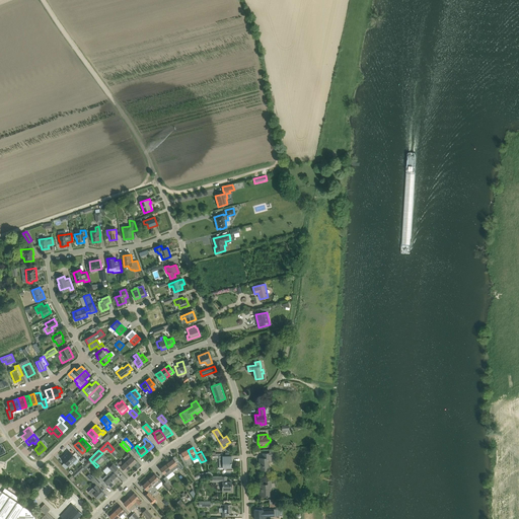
[(188,450),(181,452),(184,459),(182,460),(186,466),(192,463),(189,459),(192,458),(188,450)]
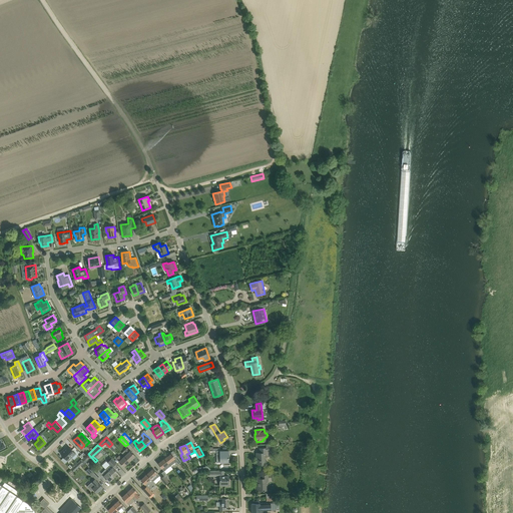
[(68,446),(64,449),(72,457),(75,454),(68,446)]
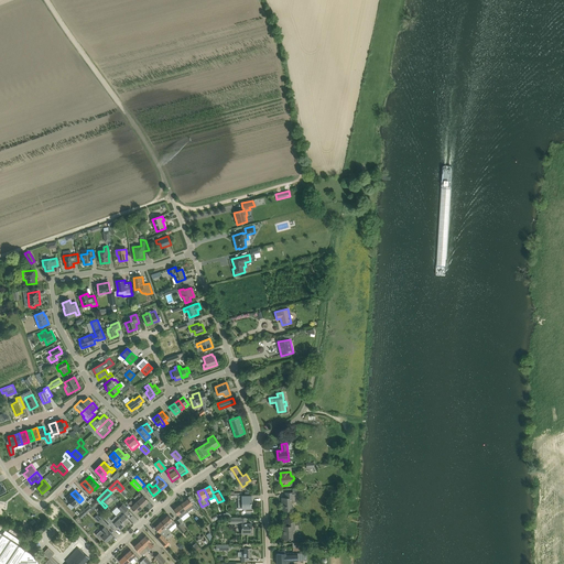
[(140,498),(137,501),(142,507),(149,501),(143,496),(142,496),(139,492),(137,495),(140,498)]
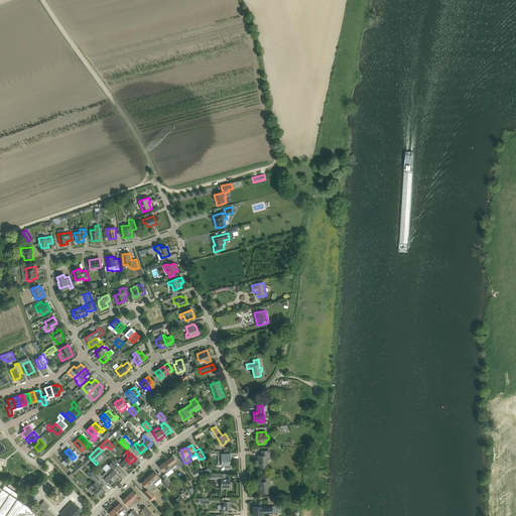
[(261,456),(258,456),(258,468),(267,467),(266,460),(266,456),(273,455),(273,453),(272,453),(271,452),(268,452),(268,450),(261,450),(261,456)]
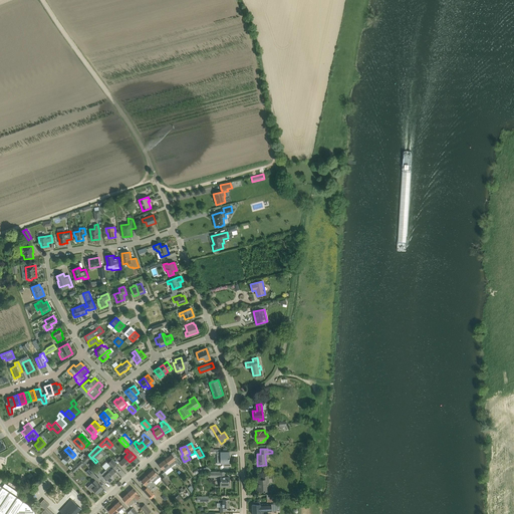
[(64,450),(60,454),(68,462),(72,458),(64,450)]
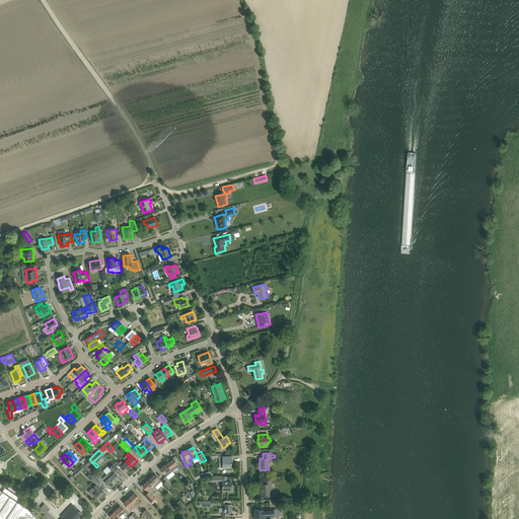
[(222,456),(219,456),(219,458),(219,464),(223,463),(223,466),(226,466),(226,468),(231,468),(231,456),(222,456)]
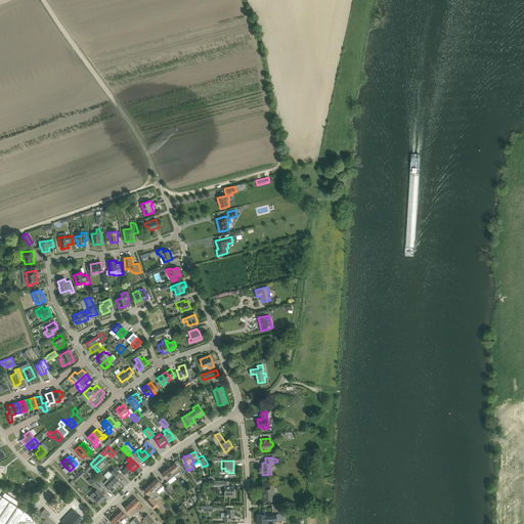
[(179,468),(175,463),(168,468),(174,476),(179,472),(182,475),(186,472),(181,466),(179,468)]
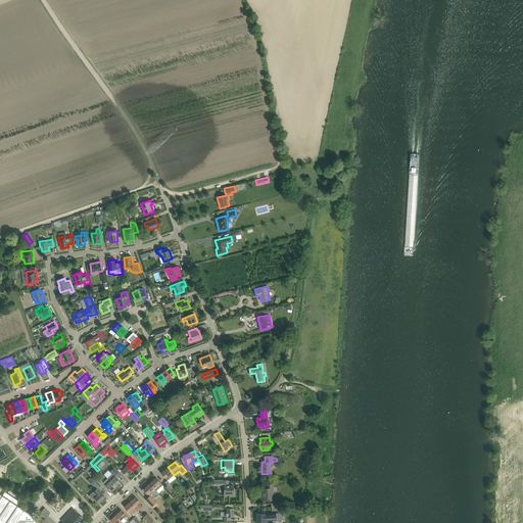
[(132,470),(127,465),(125,467),(122,464),(119,467),(122,470),(127,476),(132,470)]
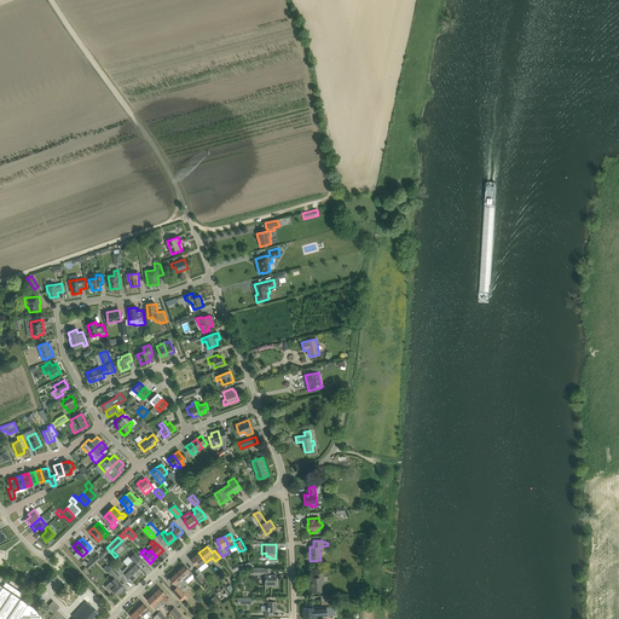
[(127,566),(137,576),(142,571),(136,563),(140,559),(136,553),(131,557),(129,559),(133,561),(127,566)]
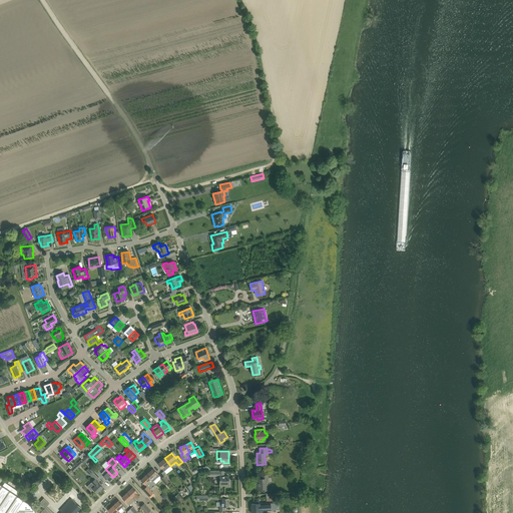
[(170,466),(164,458),(158,464),(164,471),(166,469),(170,466)]
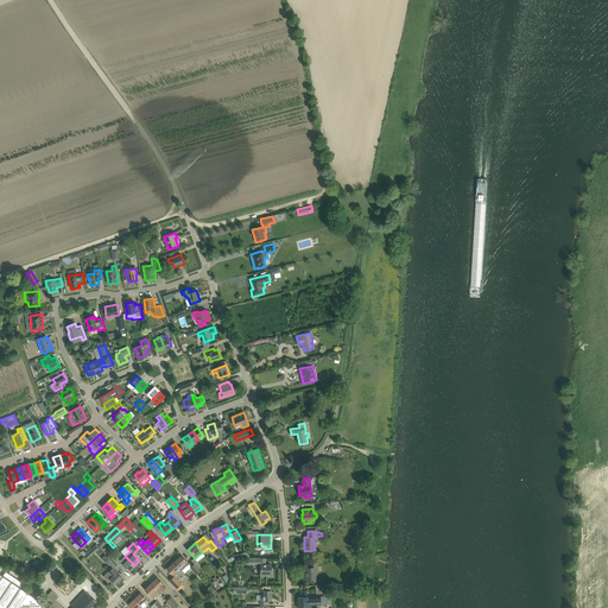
[(82,559),(84,562),(99,549),(96,546),(82,559)]
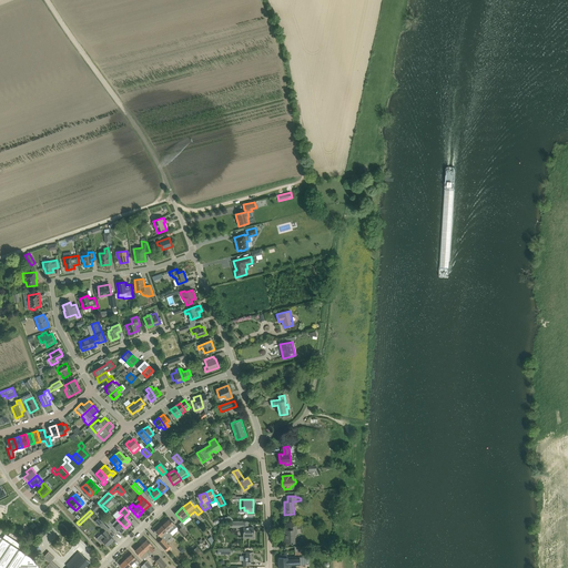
[(101,519),(100,520),(103,523),(109,529),(113,534),(118,530),(120,533),(125,528),(117,519),(112,524),(107,518),(104,521),(101,519)]
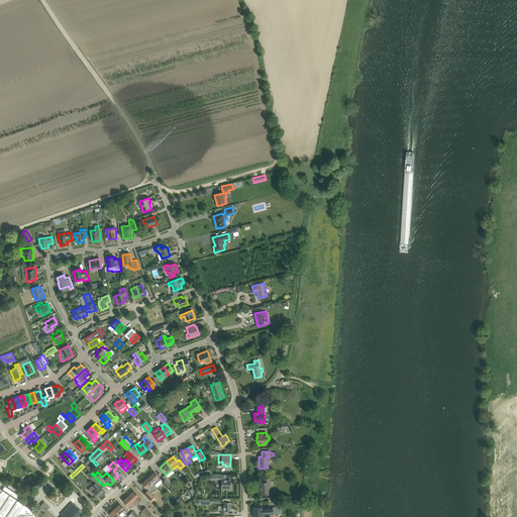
[(154,472),(147,478),(152,483),(154,485),(161,479),(154,472)]
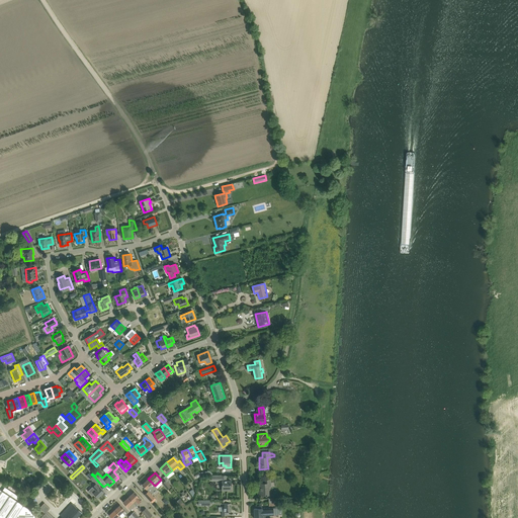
[(225,491),(231,491),(231,481),(227,481),(227,476),(211,476),(211,481),(217,481),(217,480),(224,479),(224,482),(222,482),(222,489),(225,489),(225,491)]
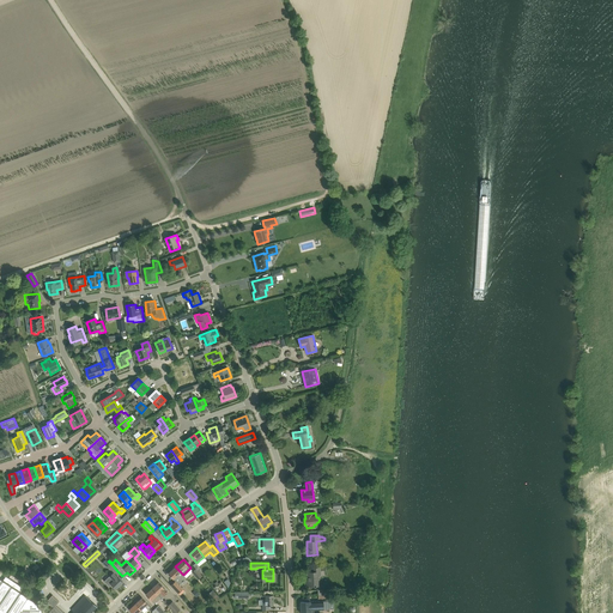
[(117,571),(111,564),(108,568),(113,572),(104,581),(109,587),(111,584),(116,589),(122,582),(117,577),(115,575),(117,571)]
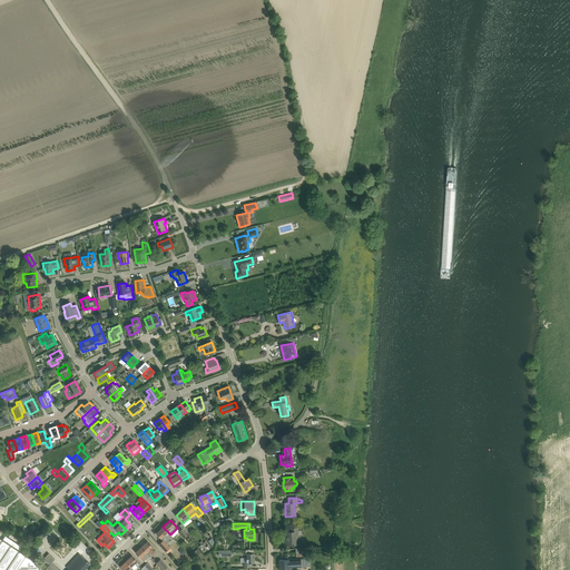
[(168,532),(163,527),(156,533),(163,540),(166,543),(173,538),(170,534),(168,532)]
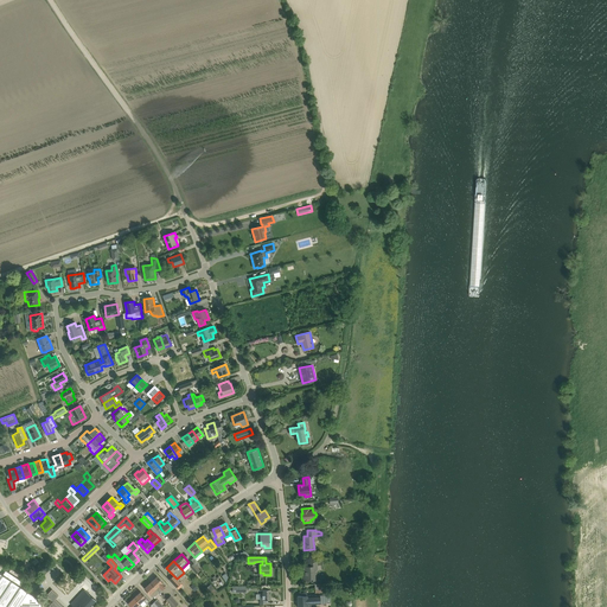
[(310,562),(310,567),(305,567),(305,580),(312,580),(315,580),(314,567),(317,567),(317,562),(310,562)]
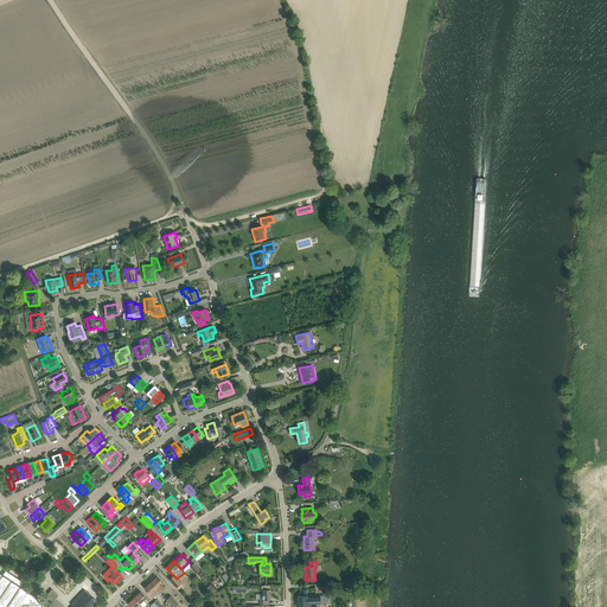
[(200,570),(193,563),(190,566),(196,574),(197,573),(198,574),(202,572),(200,570)]
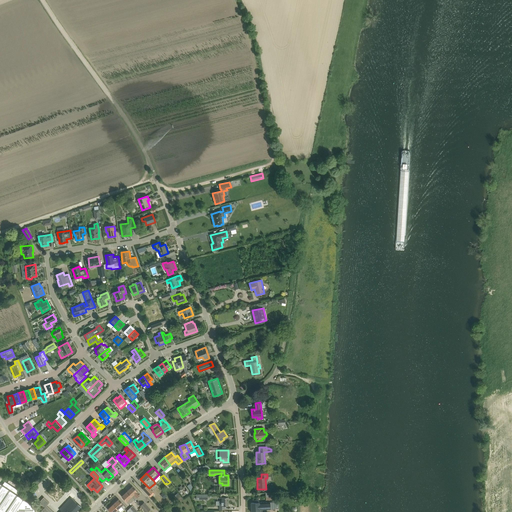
[(14,511),(23,499),(17,495),(19,491),(7,483),(5,481),(2,485),(2,484),(0,483),(0,511),(14,511)]
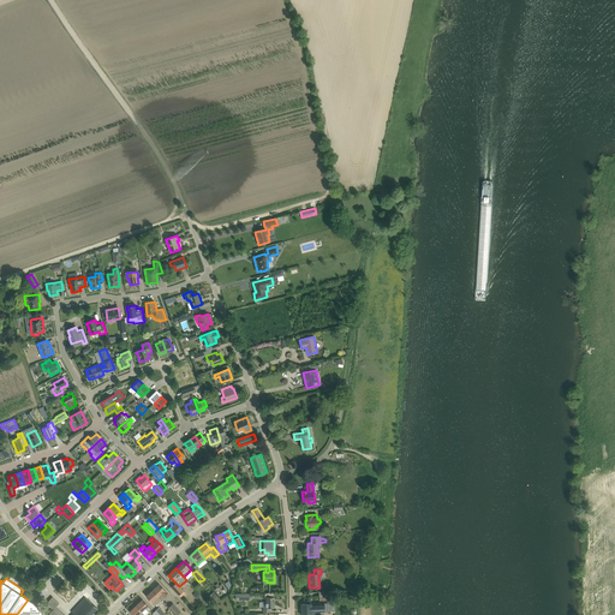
[(175,583),(172,587),(179,595),(183,591),(179,586),(175,583)]
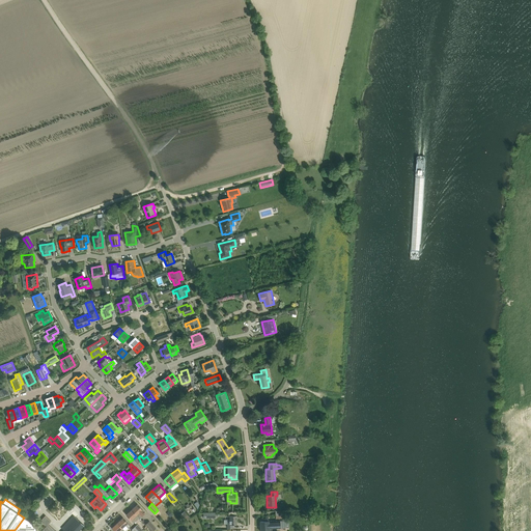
[(138,504),(132,509),(139,518),(142,514),(145,512),(138,504)]
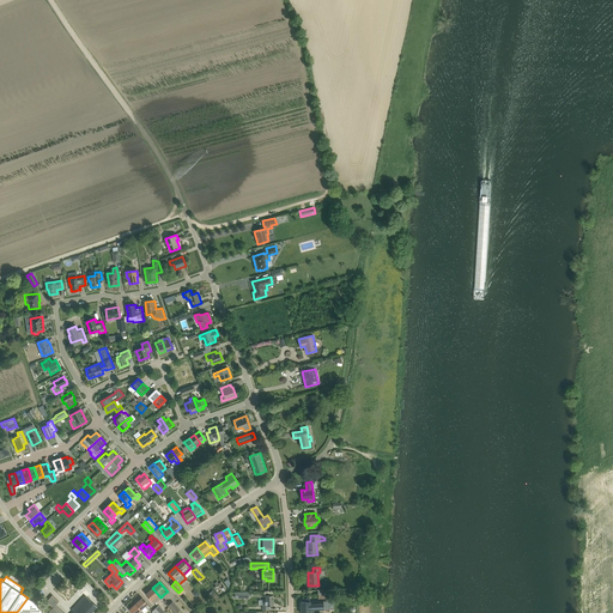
[(162,598),(161,598),(152,588),(146,594),(151,600),(152,600),(155,604),(162,598)]
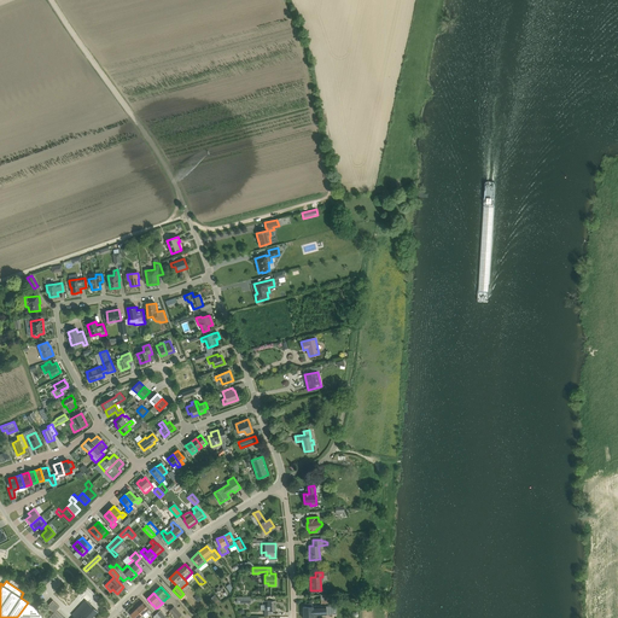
[(268,604),(264,604),(264,611),(272,611),(275,610),(275,598),(267,598),(267,601),(268,601),(268,604)]
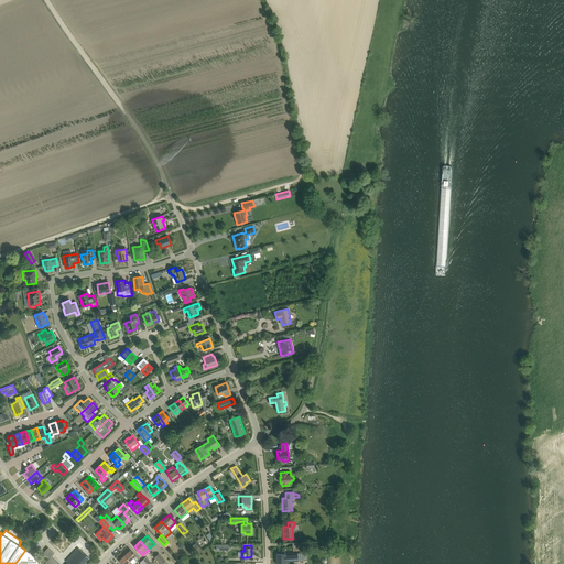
[(49,548),(43,553),(50,559),(44,563),(83,563),(89,557),(80,550),(78,548),(65,562),(67,563),(66,563),(58,563),(51,557),(54,554),(49,548)]
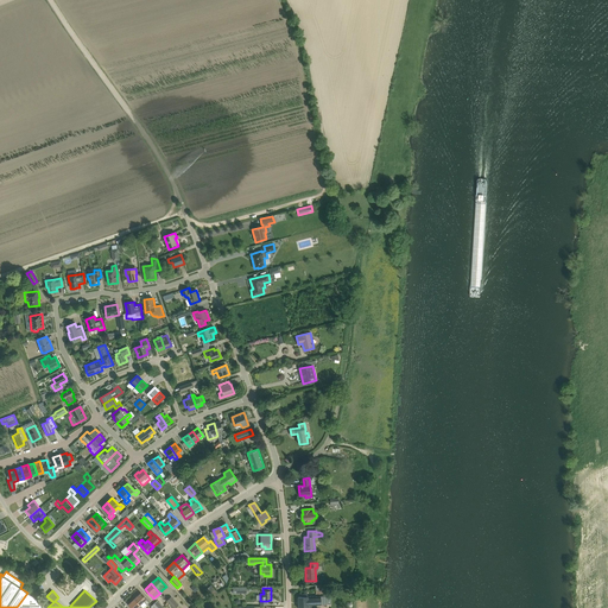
[(27,593),(17,607),(40,607),(42,601),(27,593)]
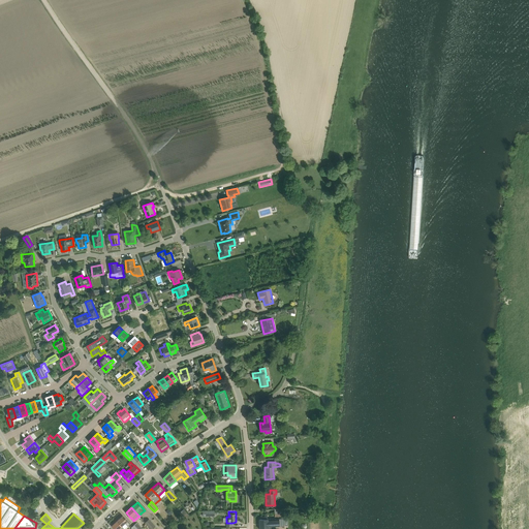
[(123,516),(117,521),(122,526),(125,523),(128,526),(130,524),(127,521),(123,516)]
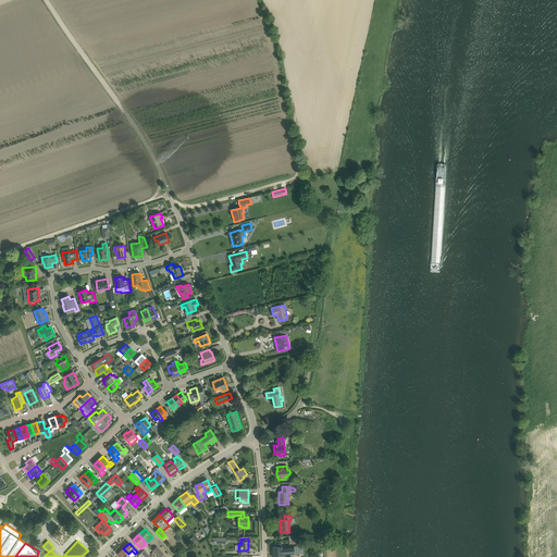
[(276,547),(273,547),(273,556),(282,556),(282,555),(299,554),(299,546),(282,547),(282,546),(282,544),(276,544),(276,547)]
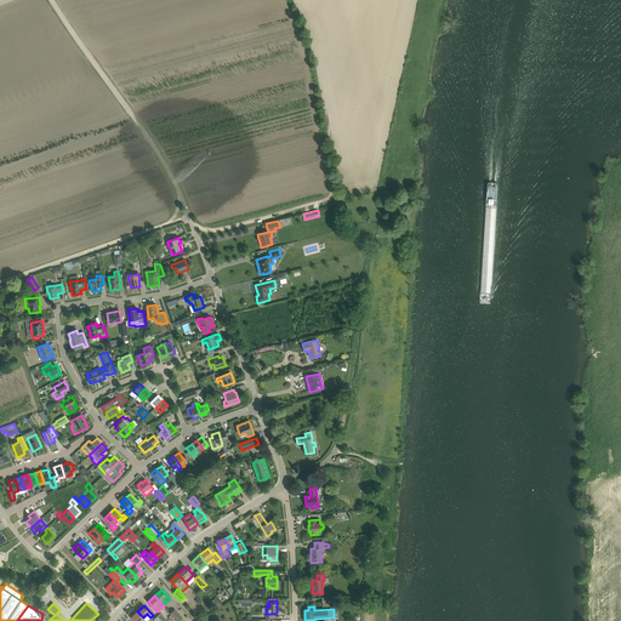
[(170,613),(177,620),(178,620),(182,617),(175,609),(170,613)]
